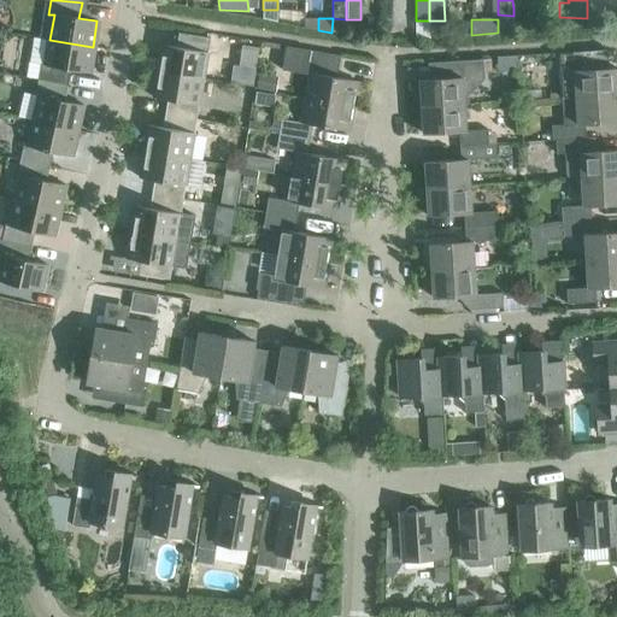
[(162,45),(157,71),(203,80),(210,39),(178,34),(176,47),(162,45)]
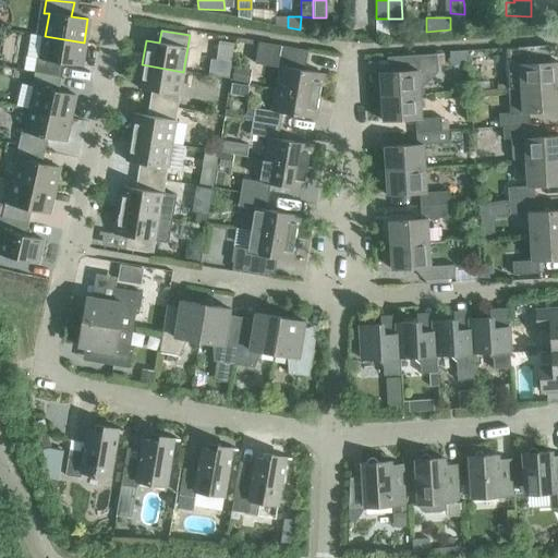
[(37,58),(34,72),(61,77),(63,64),(80,67),(84,43),(45,36),(41,59),(37,58)]
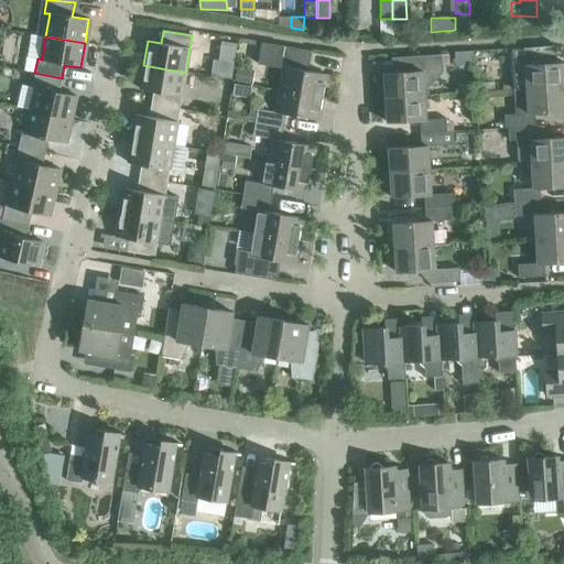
[(282,67),(279,90),(322,97),(325,75),(307,72),(311,51),(261,43),(258,64),(282,67)]
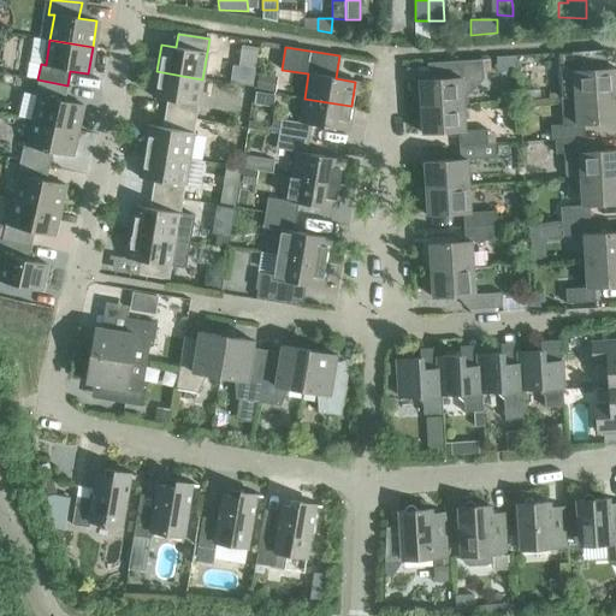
[(573,72),(575,99),(615,95),(615,71),(615,69),(602,70),(600,51),(567,53),(568,72),(573,72)]
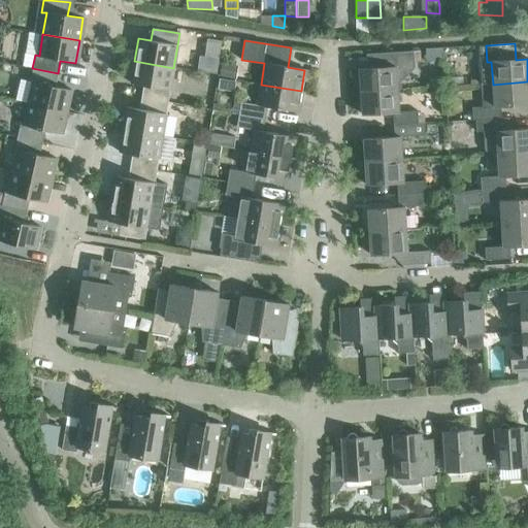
[(359,69),(361,92),(397,90),(396,77),(403,76),(415,66),(414,52),(389,53),(390,67),(359,69)]
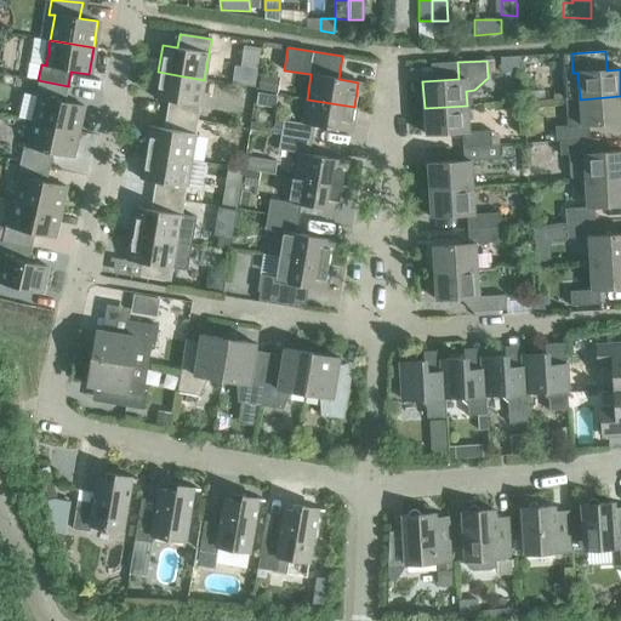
[(262,69),(258,91),(277,93),(279,77),(277,77),(277,72),(262,69)]
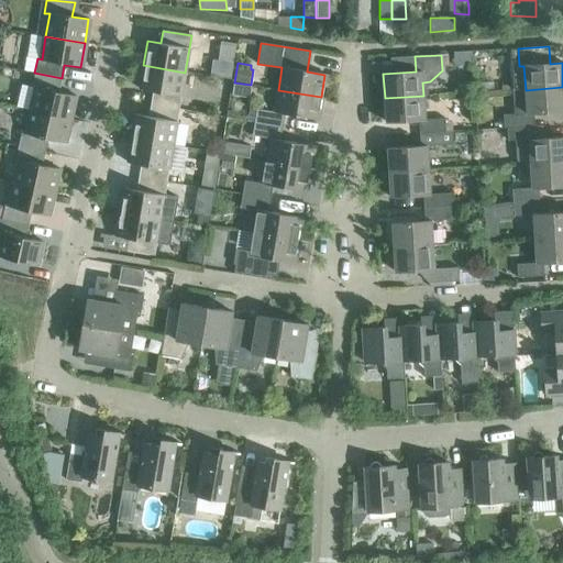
[(153,91),(151,105),(179,109),(185,73),(143,65),(140,89),(153,91)]
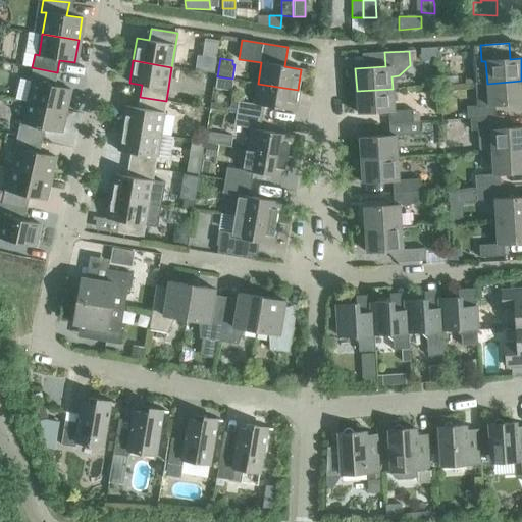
[(34,82),(29,103),(64,111),(69,89),(54,86),(57,72),(32,67),(29,81),(34,82)]
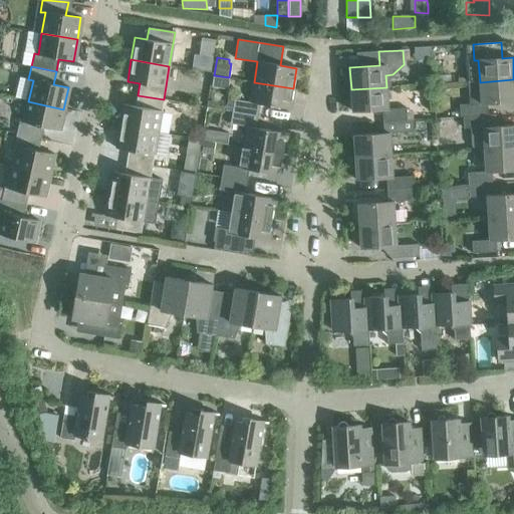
[(213,76),(212,86),(219,88),(221,77),(213,76)]
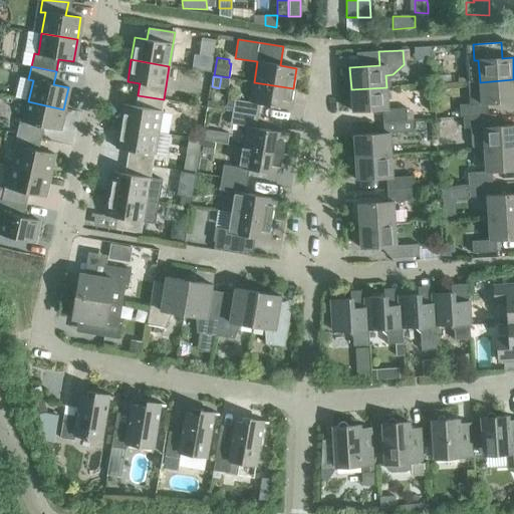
[(460,117),(464,116),(488,115),(487,103),(513,101),(513,79),(480,82),(481,103),(459,104),(460,117)]
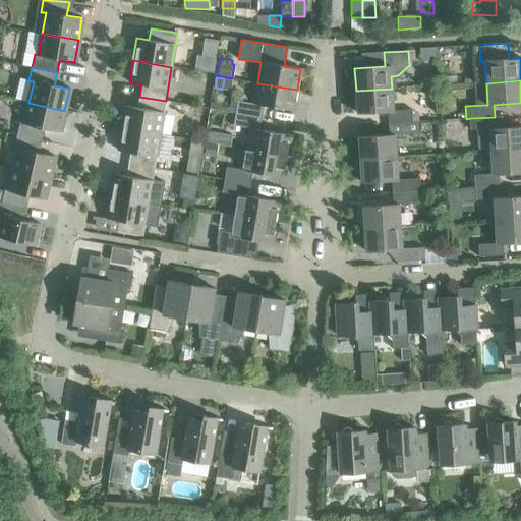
[(237,101),(235,114),(262,118),(264,106),(294,111),(297,90),(257,83),(253,104),(237,101)]
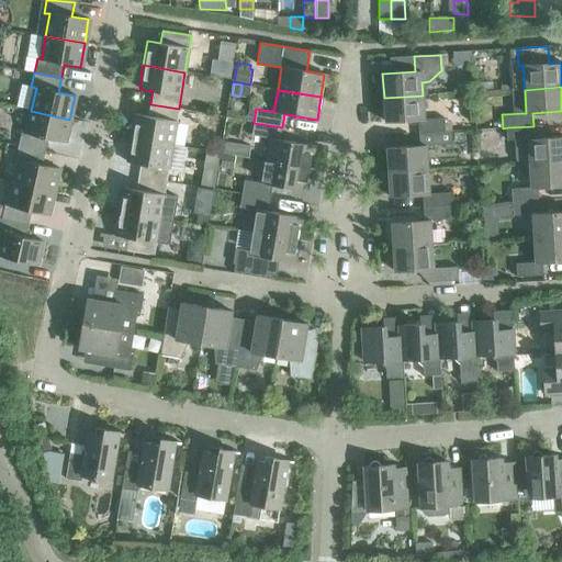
[(417,121),(418,133),(445,132),(444,119),(424,120),(423,96),(384,98),(385,122),(417,121)]
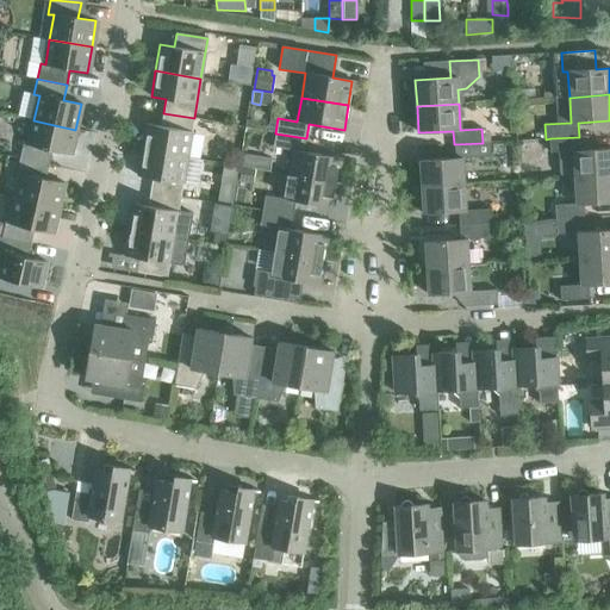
[(147,124),(142,150),(187,159),(194,118),(163,113),(161,126),(147,124)]
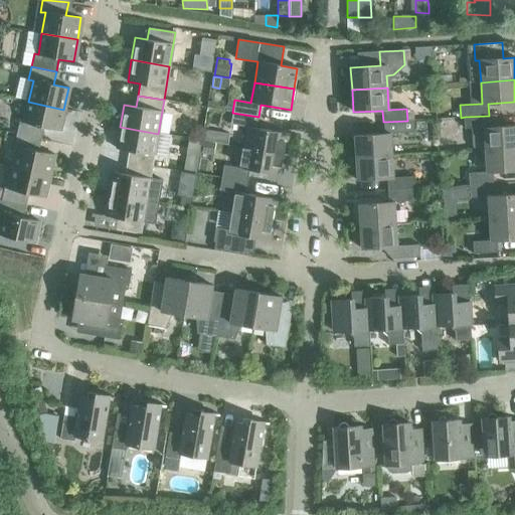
[(19,121),(16,134),(41,139),(43,128),(58,131),(63,110),(28,102),(24,122),(19,121)]
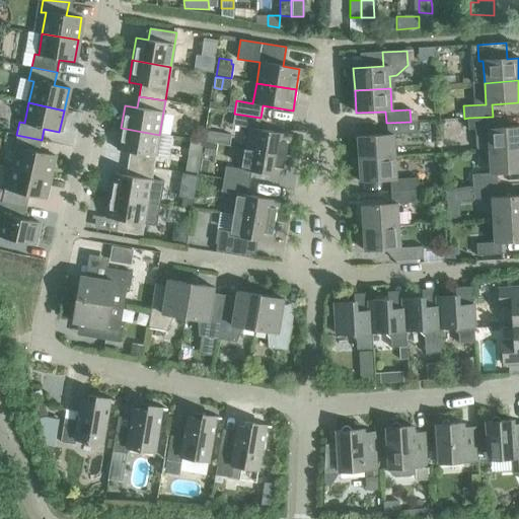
[(248,128),(245,149),(285,155),(289,135),(258,130),(261,118),(234,114),(232,126),(248,128)]
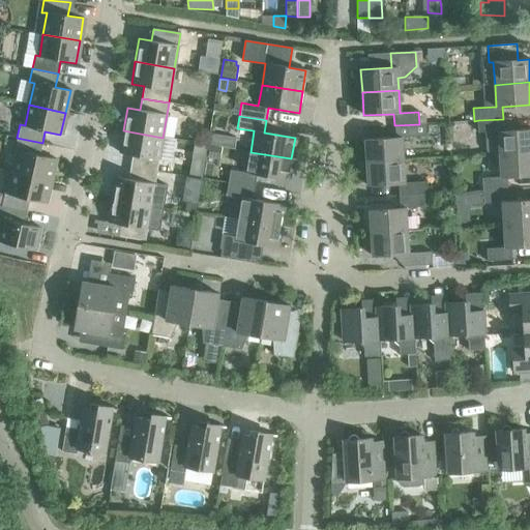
[(497,131),(499,154),(529,152),(529,129),(504,131),(503,119),(478,120),(479,133),(497,131)]
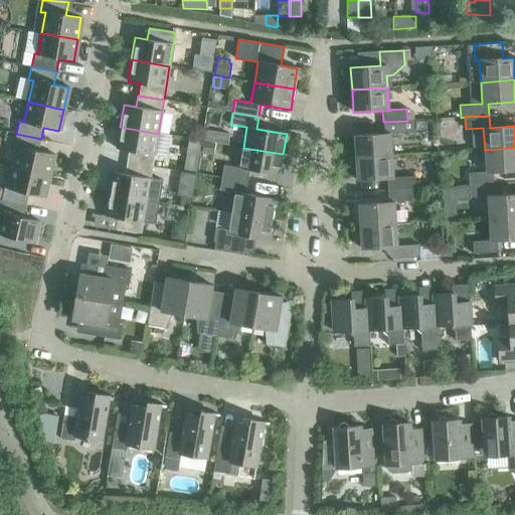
[(354,136),(356,158),(391,156),(390,134),(414,133),(413,120),(407,121),(383,122),(384,134),(354,136)]
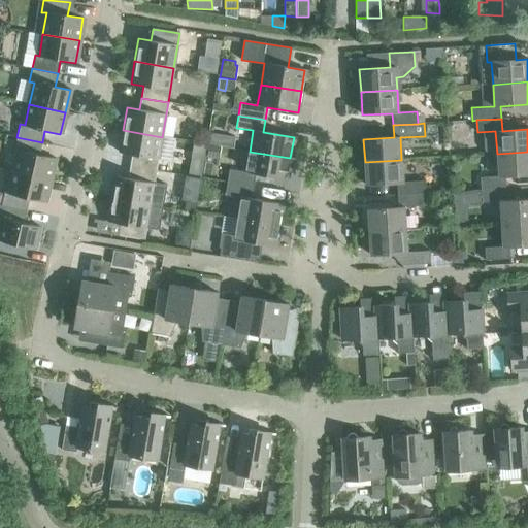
[(131,155),(129,167),(156,171),(162,137),(123,130),(120,153),(131,155)]
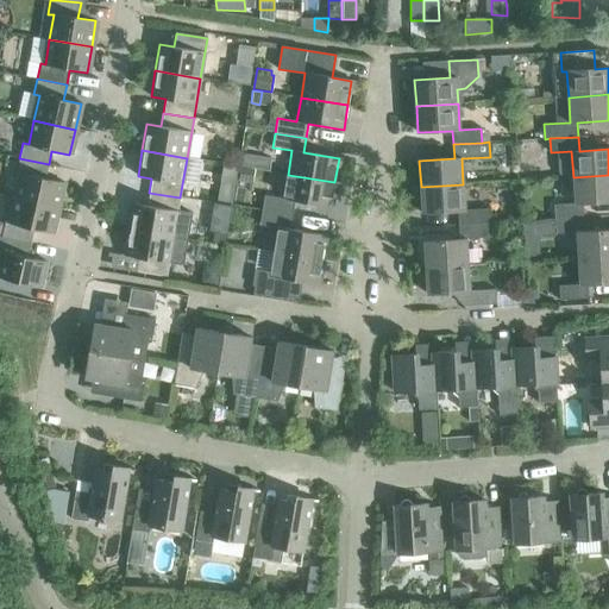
[(242,154),(239,165),(268,170),(270,158),(242,154)]
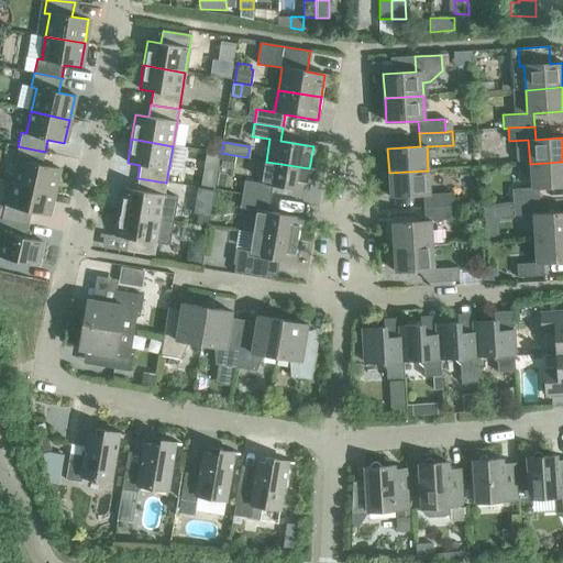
[(20,162),(14,184),(53,192),(58,168),(42,165),(45,152),(18,146),(14,159),(20,162)]
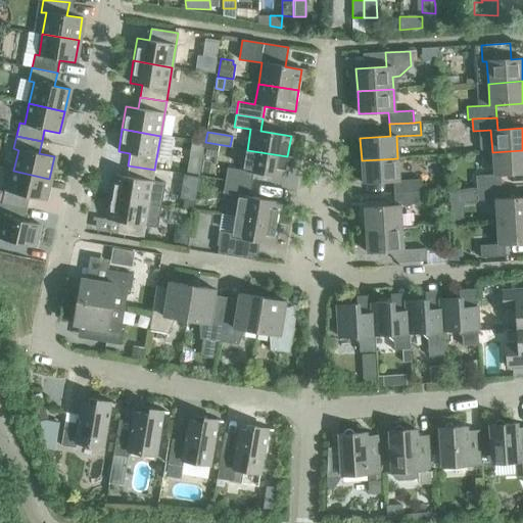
[(192,139),(189,155),(201,157),(204,142),(192,139)]
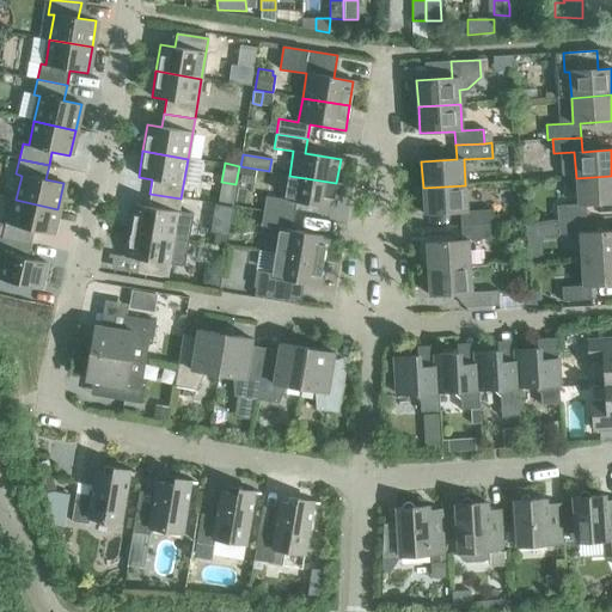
[(242,169),(239,182),(254,184),(256,171),(242,169)]
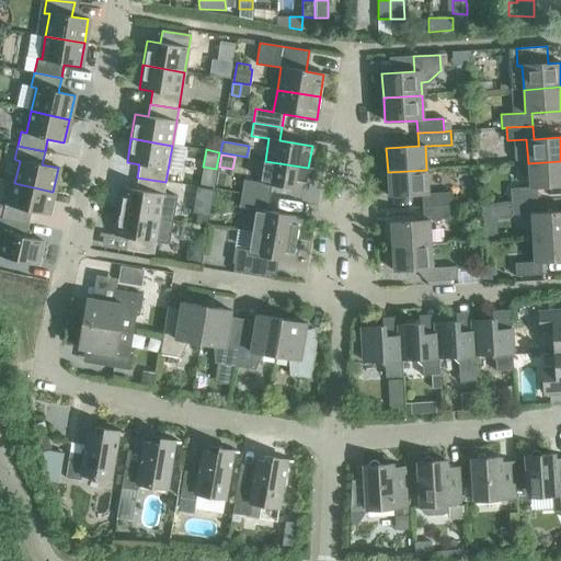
[(243,180),(241,194),(270,198),(272,185),(305,191),(308,168),(265,161),(261,183),(243,180)]
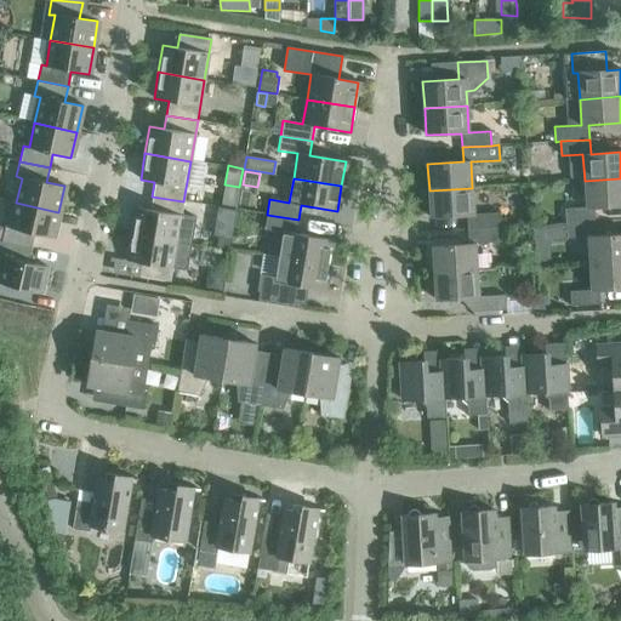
[(564,209),(565,223),(594,222),(593,208),(620,205),(620,178),(585,181),(586,208),(564,209)]
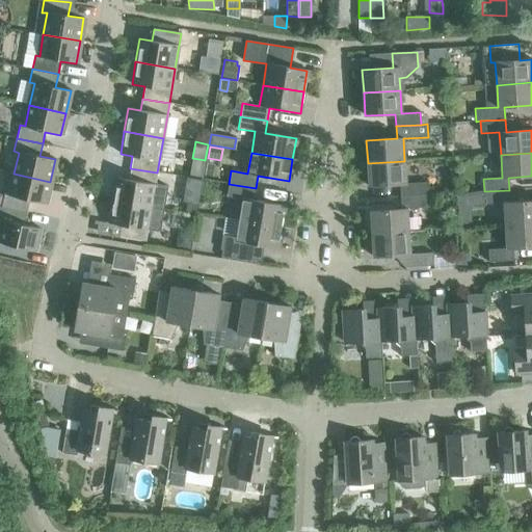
[(400,184),(400,196),(425,195),(429,195),(428,183),(406,184),(404,161),(368,163),(369,186),(400,184)]
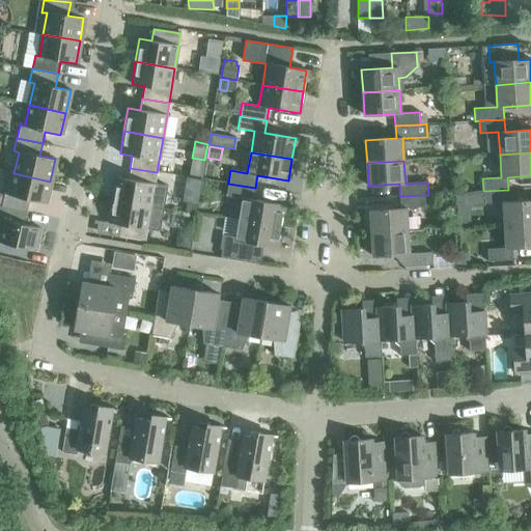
[(116,177),(112,200),(164,208),(167,186),(156,184),(157,172),(130,168),(129,179),(116,177)]
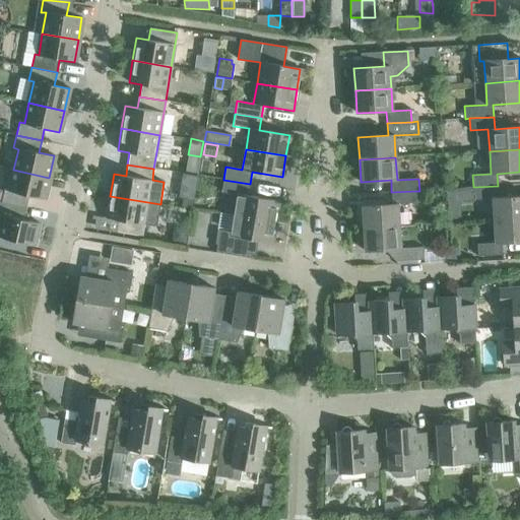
[(4,190),(1,202),(26,208),(28,196),(44,200),(49,178),(13,170),(9,191),(4,190)]
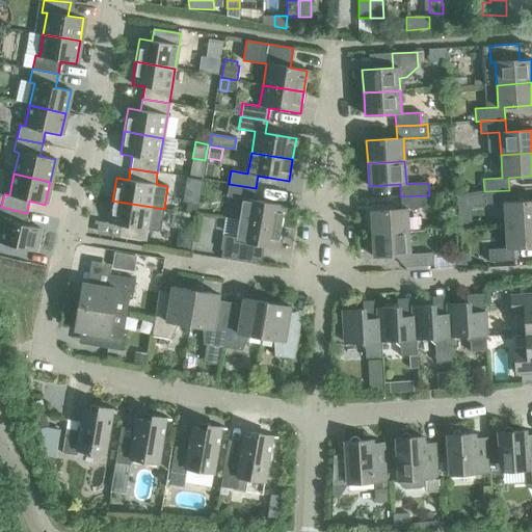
[(243,200),(240,220),(281,227),(285,206),(254,201),(256,188),(229,184),(227,196),(243,200)]
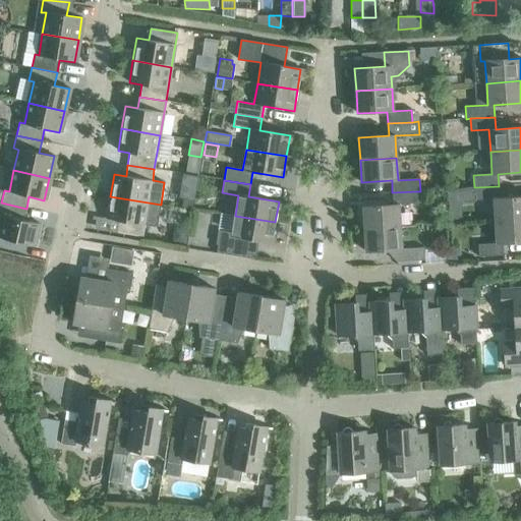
[(494,198),(495,221),(520,219),(520,196),(500,198),(499,186),(474,187),(475,200),(494,198)]
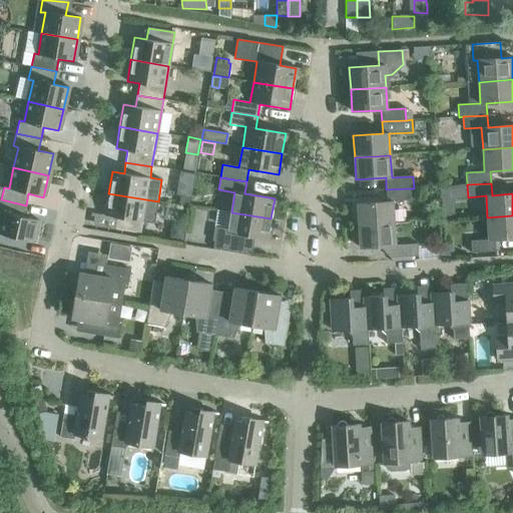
[(452,185),(439,186),(441,217),(454,216),(453,197),(452,185)]
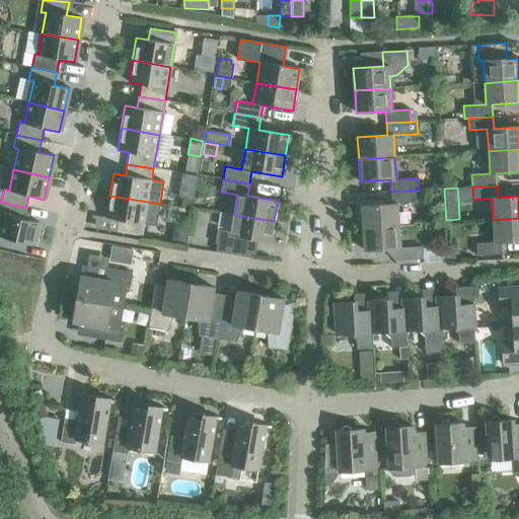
[(362,206),(363,228),(398,226),(397,204),(416,203),(415,191),(390,192),(391,204),(362,206)]
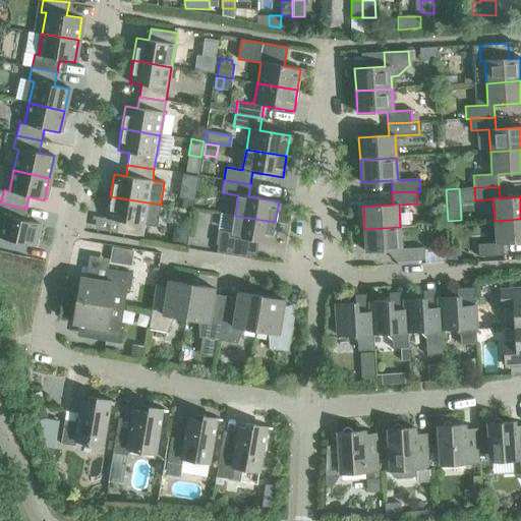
[(161,205),(110,196),(106,219),(118,221),(117,231),(116,233),(142,237),(145,225),(157,227),(161,205)]
